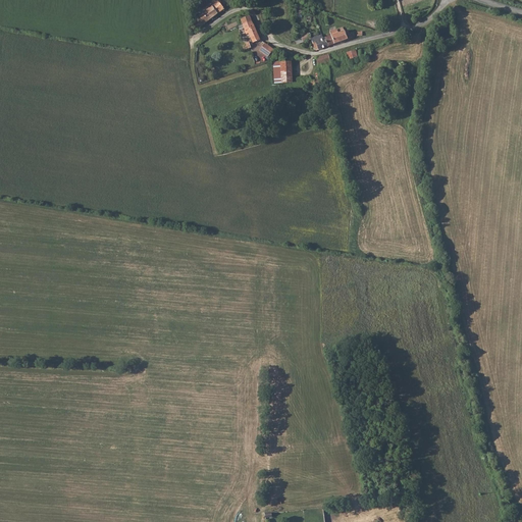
[(193,27),(195,30),(223,8),(219,1),(199,15),(196,19),(198,21),(193,27)]
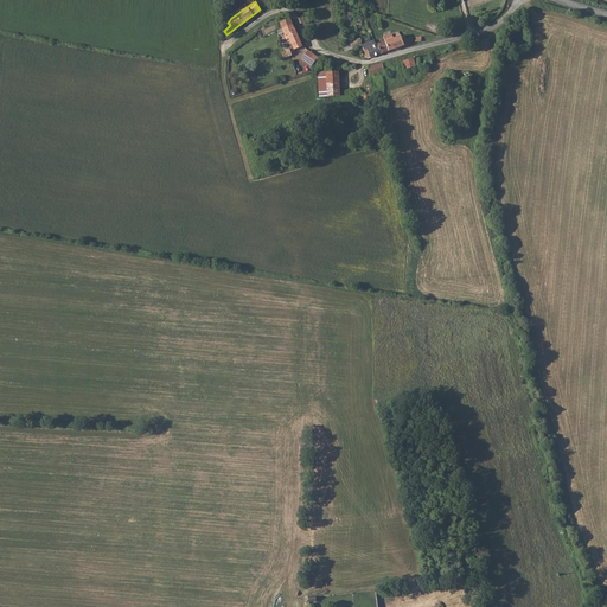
[(282,29),(293,25),(289,18),(281,21),(282,29)]
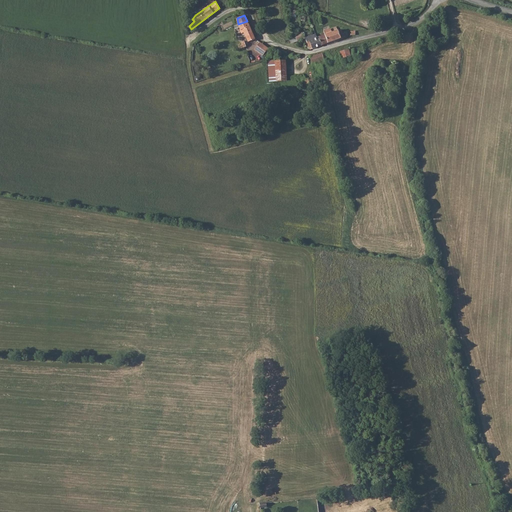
[(245,35),(252,32),(247,21),(238,24),(240,30),(243,29),(245,35)]
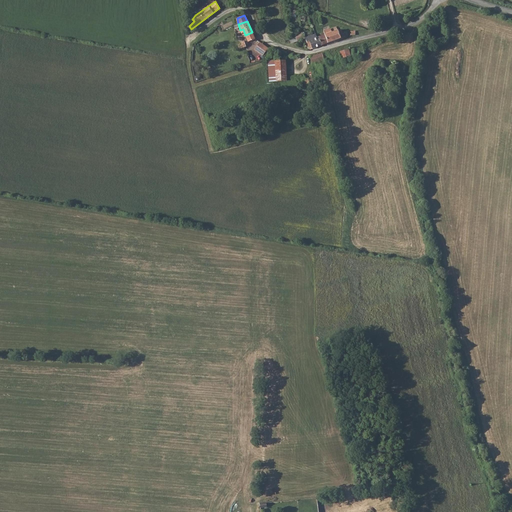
[(324,34),(327,42),(342,37),(341,33),(341,32),(340,29),(336,30),(335,28),(335,27),(331,28),(323,30),(324,34)]
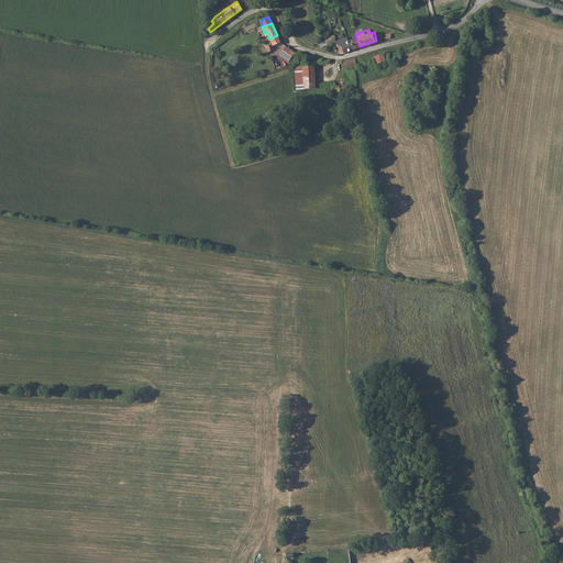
[(272,45),(280,43),(277,35),(269,39),(272,45)]
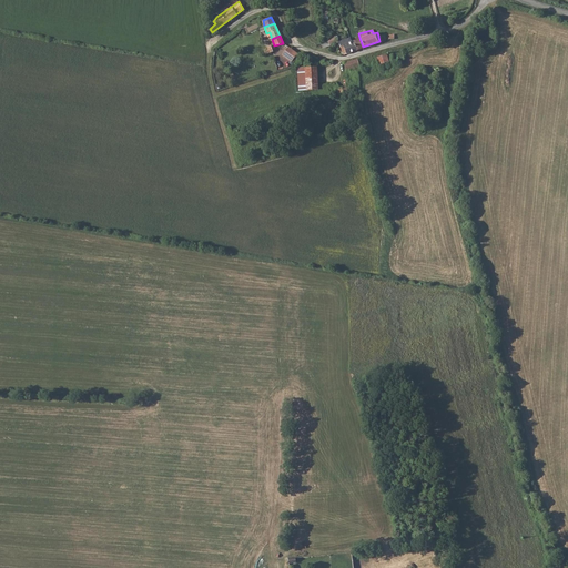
[(328,39),(330,46),(331,49),(336,47),(334,43),(337,42),(334,36),(328,38),(328,39)]
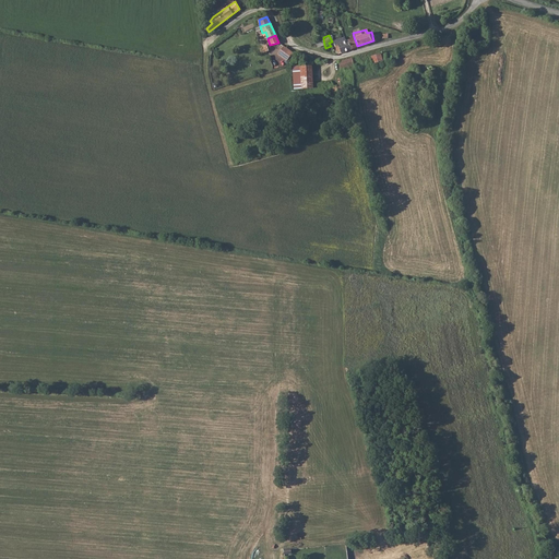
[(344,37),(334,40),(337,54),(352,49),(348,39),(345,40),(344,37)]
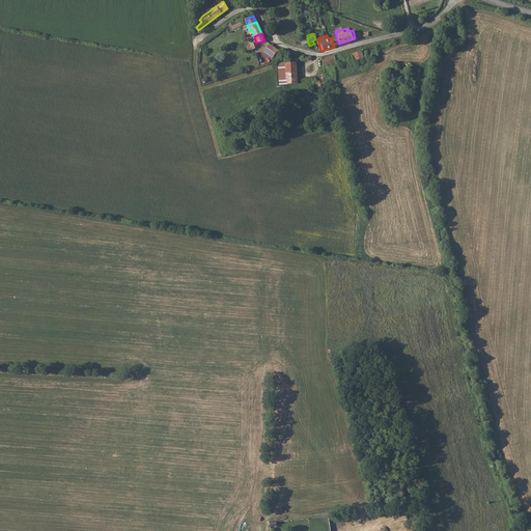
[(331,37),(334,47),(339,45),(339,44),(336,35),(331,37)]
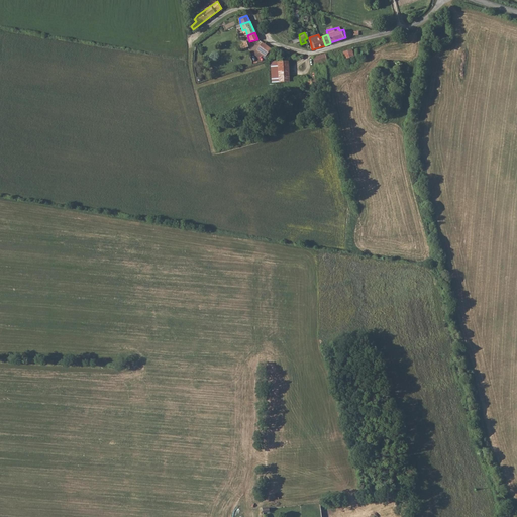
[(256,49),(266,57),(272,48),(263,41),(256,49)]
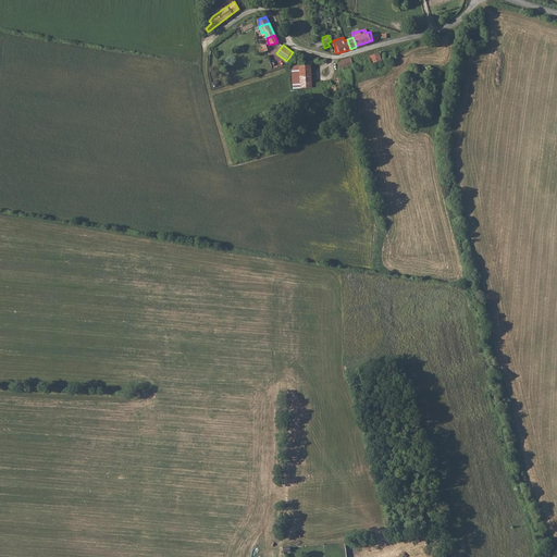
[(381,53),(371,57),(373,63),(382,60),(381,53)]
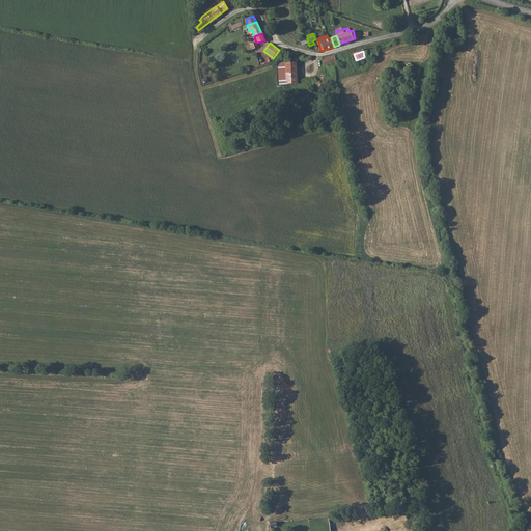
[(336,60),(335,54),(322,58),(324,65),(330,64),(332,63),(332,65),(340,64),(339,59),(336,60)]
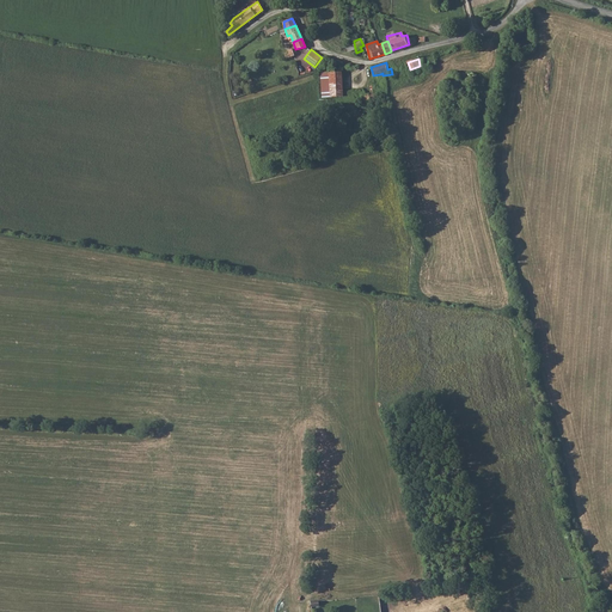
[(319,72),(320,96),(342,96),(341,71),(319,72)]
